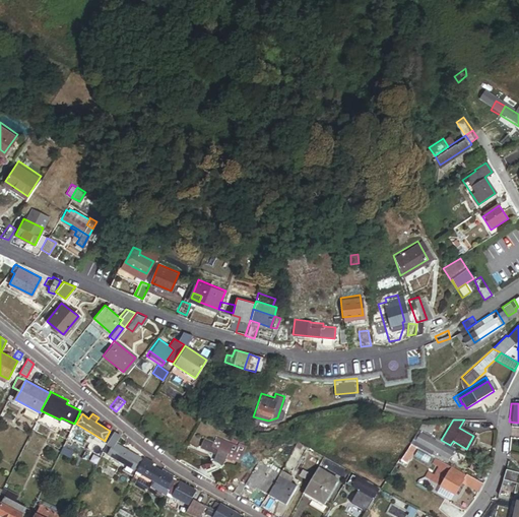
[(430,434),(434,425),(420,425),(418,428),(430,434)]
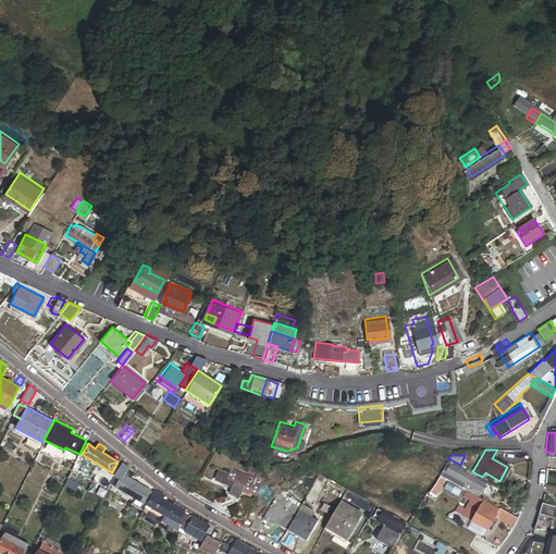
[(478,476),(455,463),(448,459),(439,472),(460,484),(461,481),(481,492),(485,482),(477,478),(478,476)]
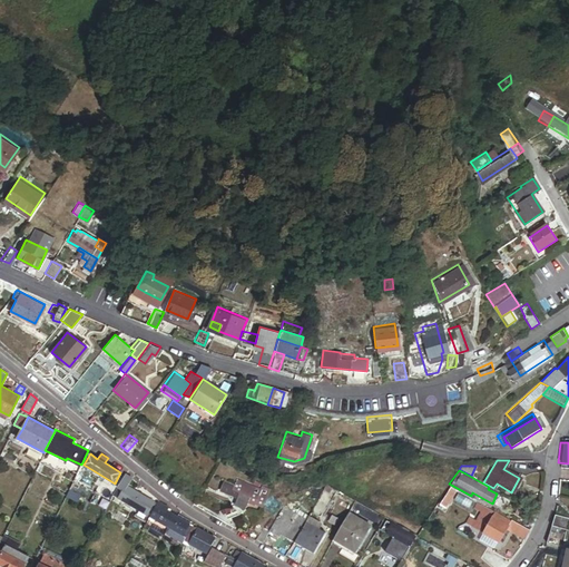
[(147,515),(155,501),(127,485),(131,477),(125,471),(114,494),(136,507),(131,512),(145,520),(147,515)]
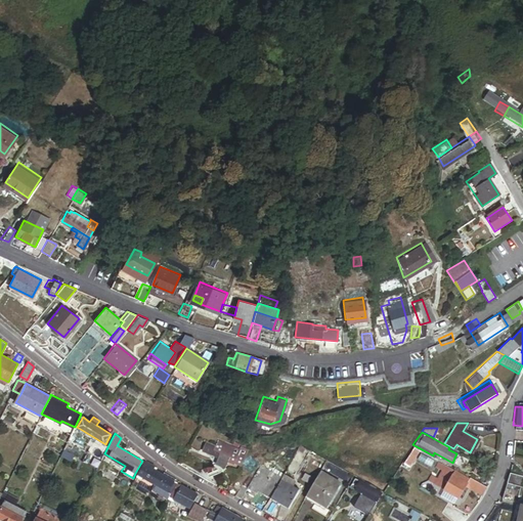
[(238,463),(245,448),(240,446),(237,450),(222,443),(220,446),(218,445),(214,453),(223,458),(218,468),(227,472),(232,461),(238,463)]
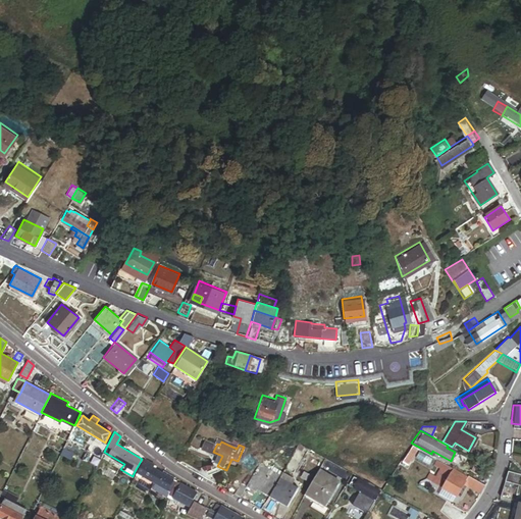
[(407,464),(416,449),(411,446),(402,461),(407,464)]
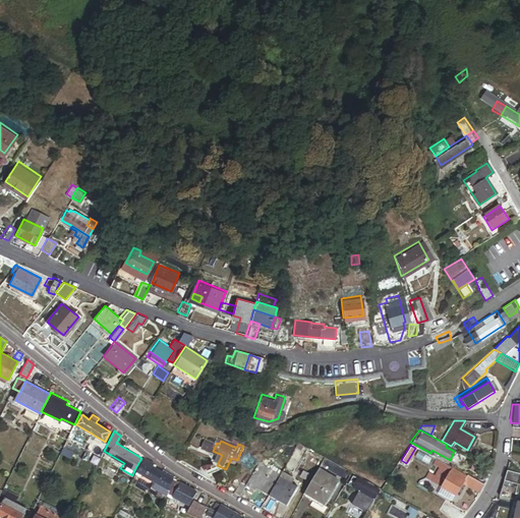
[(73,452),(63,447),(61,452),(70,457),(73,452)]
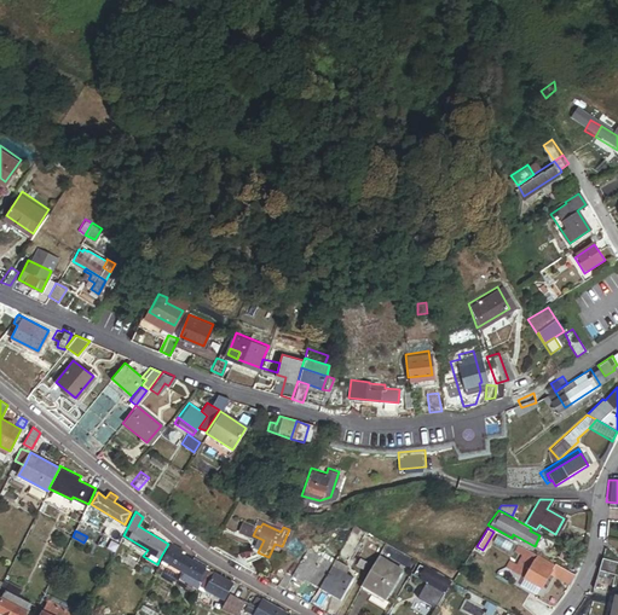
[(100,531),(96,541),(109,549),(115,538),(100,531)]
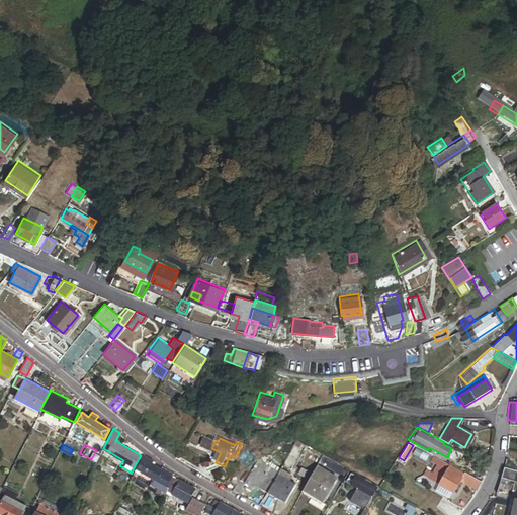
[(174,477),(151,464),(153,460),(141,454),(141,455),(134,467),(154,479),(152,483),(167,491),(174,477)]
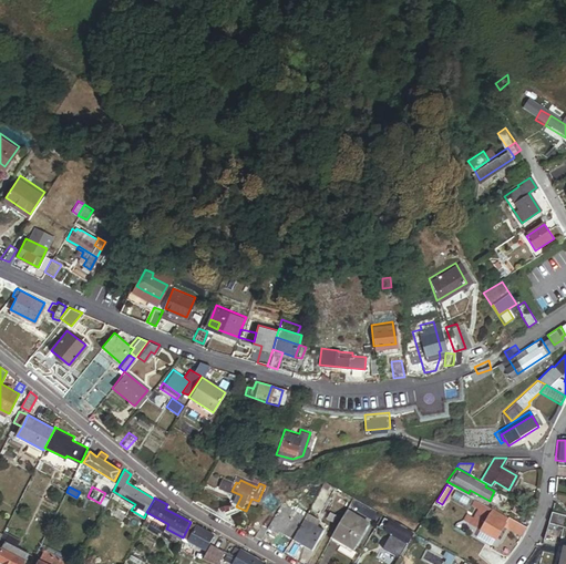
[(525,518),(531,508),(517,500),(512,510),(525,518)]
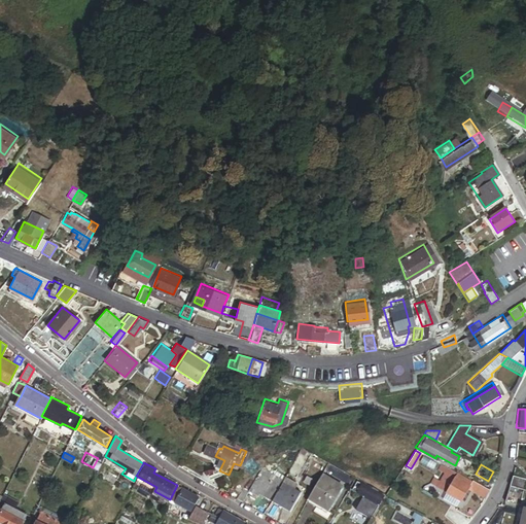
[(488,489),(450,467),(449,469),(455,473),(448,486),(445,492),(460,500),(466,488),(484,497),(488,489)]
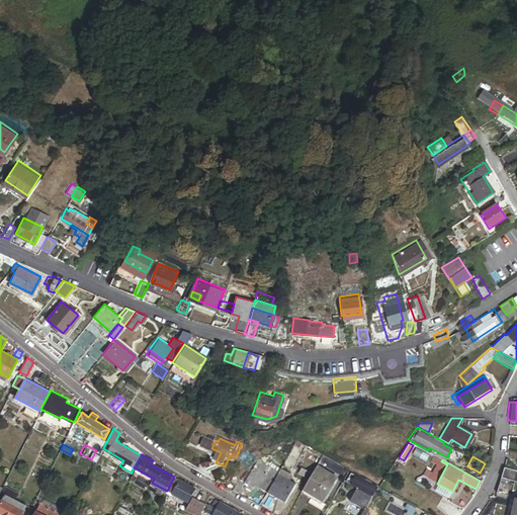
[(265,492),(276,473),(256,460),(253,464),(247,460),(230,489),(237,493),(243,482),(253,488),(254,485),(265,492)]
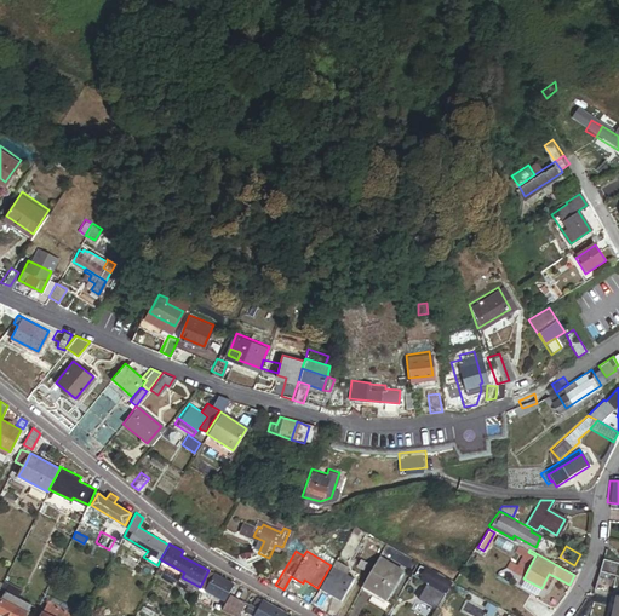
[(385,599),(403,570),(379,556),(362,585),(385,599)]
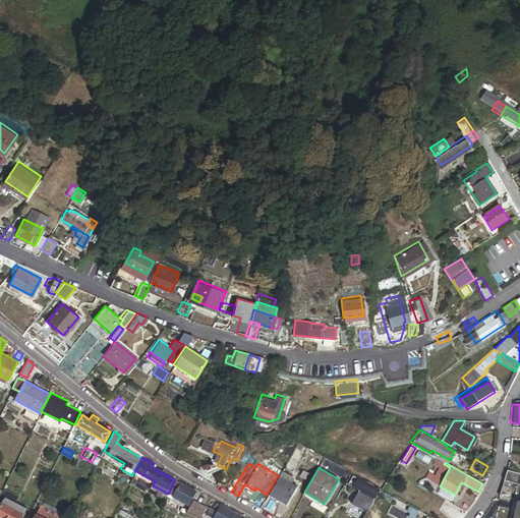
[(219,484),(225,473),(215,468),(210,479),(219,484)]
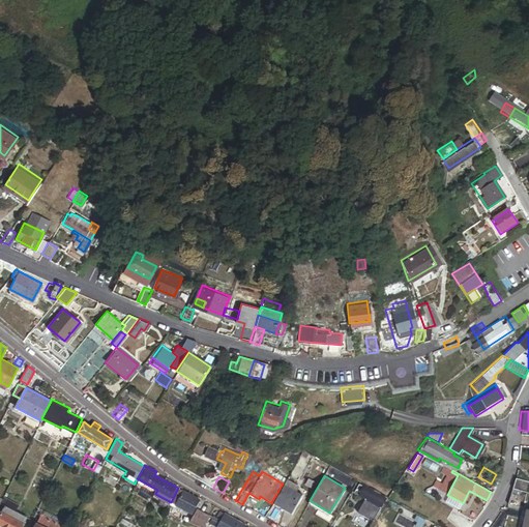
[(517,489),(520,480),(512,478),(509,487),(517,489)]
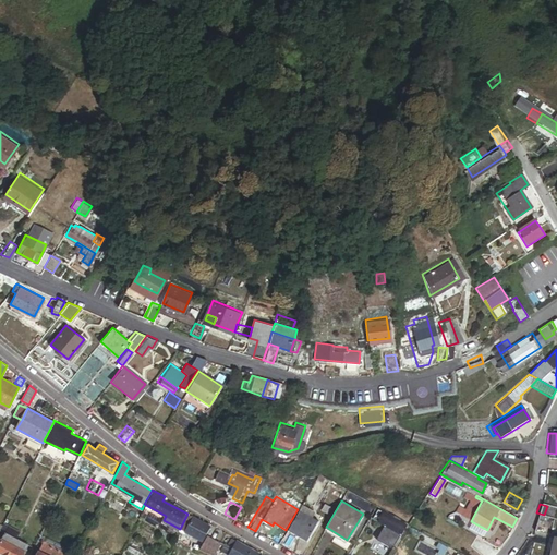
[(317,521),(321,516),(303,505),(300,510),(317,521)]
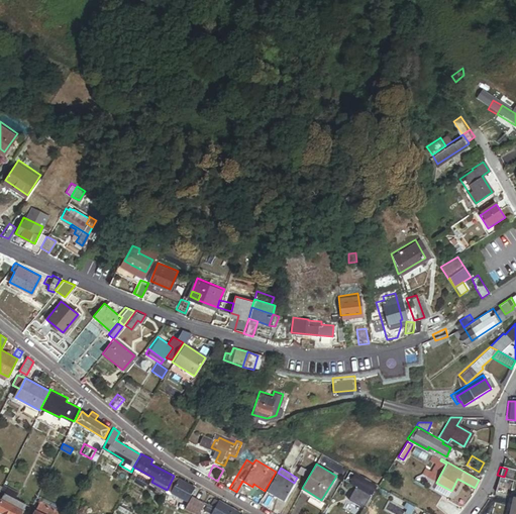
[(283,501),(294,483),(278,473),(276,472),(265,491),(283,501)]
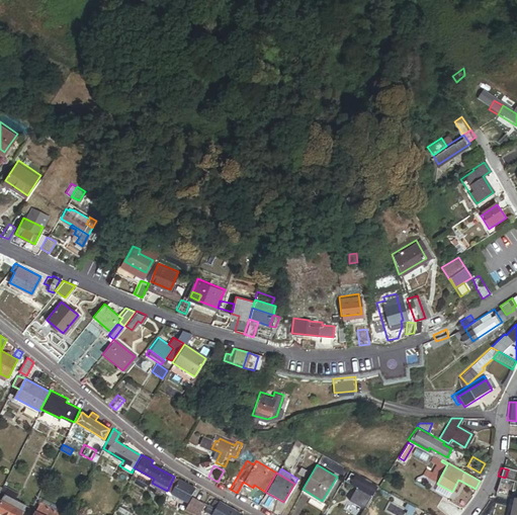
[(360,509),(373,487),(351,475),(346,484),(352,487),(345,500),(360,509)]
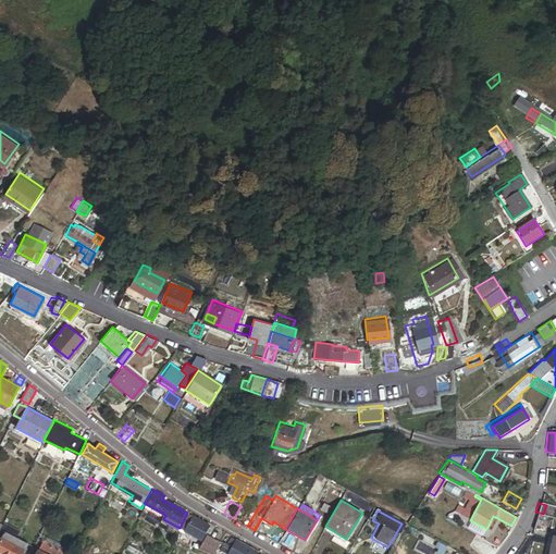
[(470,520),(473,514),(466,511),(462,516),(470,520)]
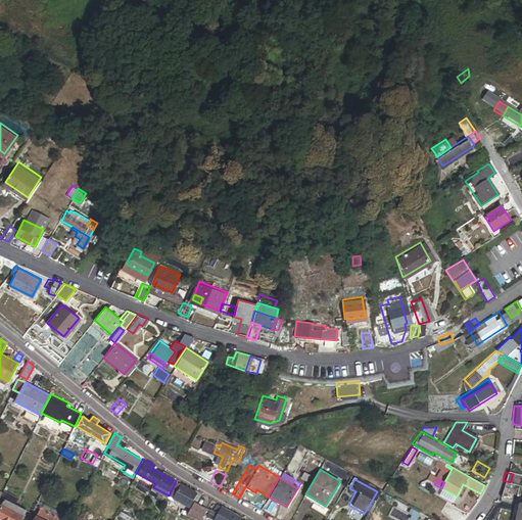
[(504,500),(510,482),(503,480),(495,497),(504,500)]
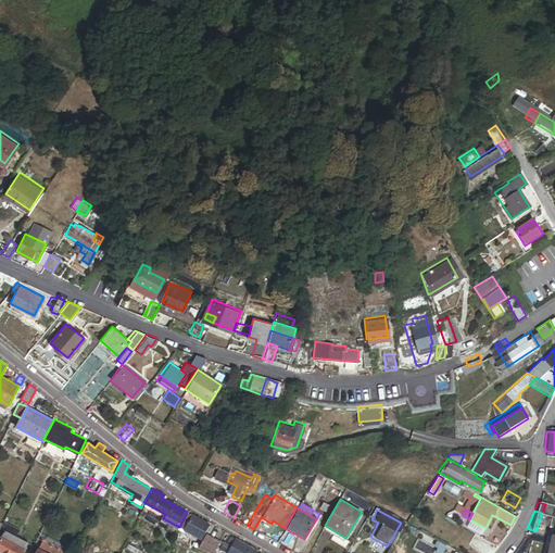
[(200,539),(209,523),(187,512),(179,527),(178,529),(184,532),(185,530),(200,539)]
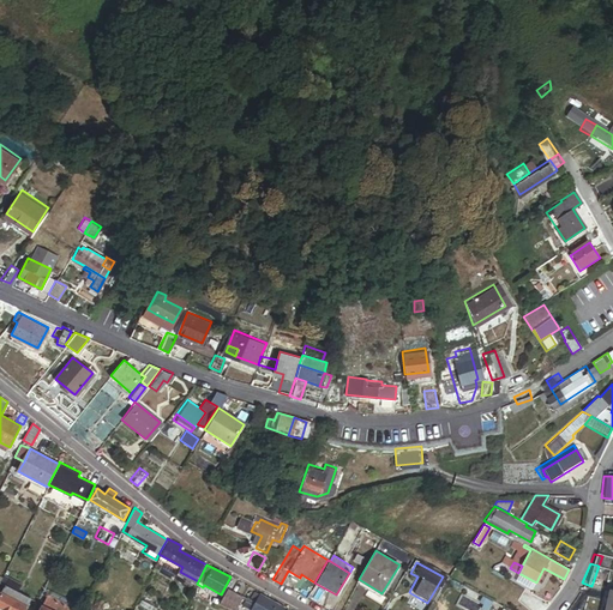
[(20,584),(1,574),(0,578),(0,580),(18,590),(20,584)]
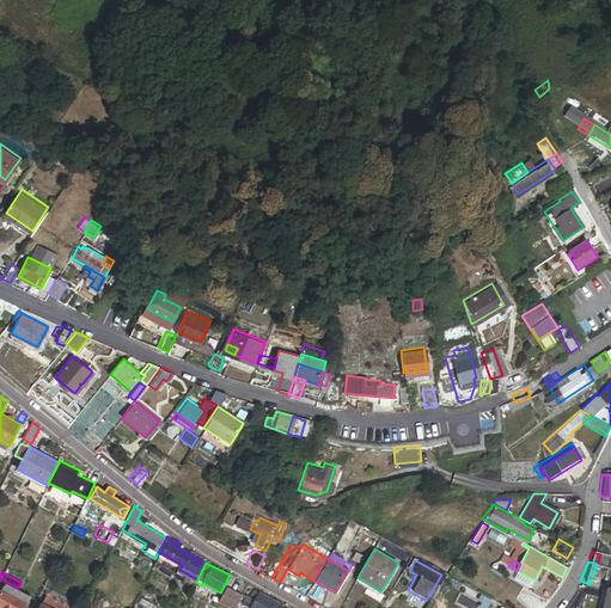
[(72,607),(74,605),(77,600),(44,584),(41,591),(46,594),(42,602),(38,607),(72,607)]
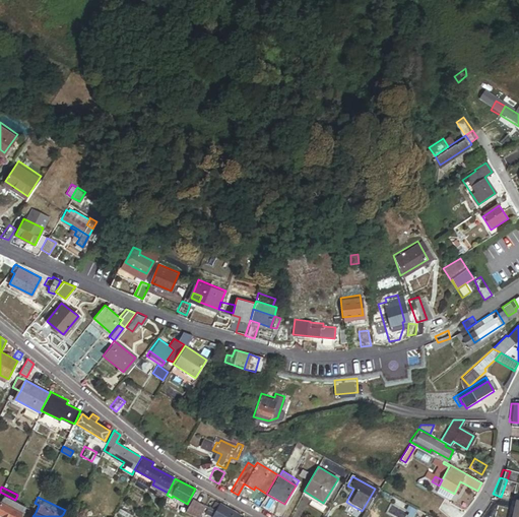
[(238,516),(240,514),(215,501),(211,507),(215,509),(216,509),(211,516),(238,516)]
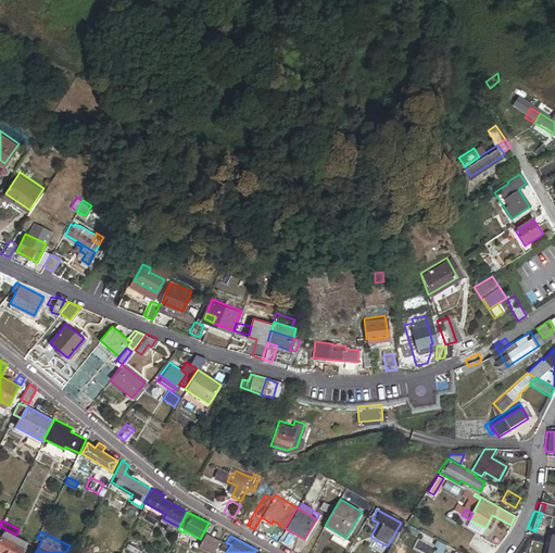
[(4,552),(19,552),(22,548),(0,537),(0,552),(1,552),(2,552),(4,552)]
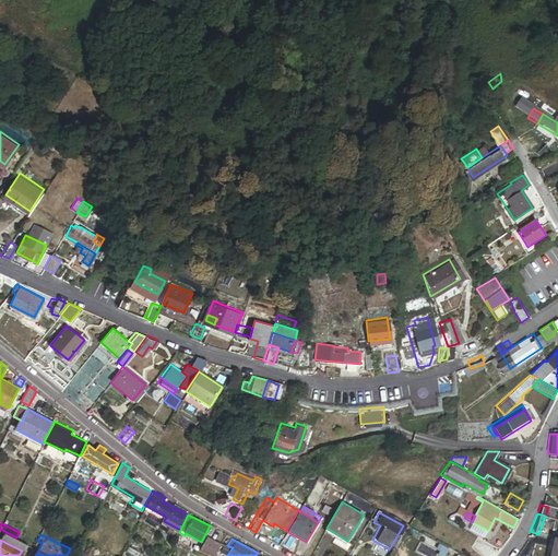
[(210,555),(213,555),(220,543),(212,540),(210,545),(209,544),(204,542),(200,551),(210,555)]
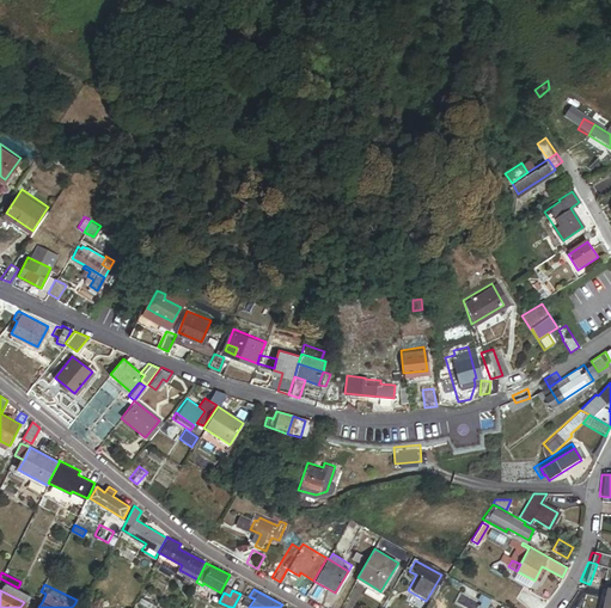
[(246,607),(248,607),(254,599),(249,596),(245,594),(239,605),(246,607)]
